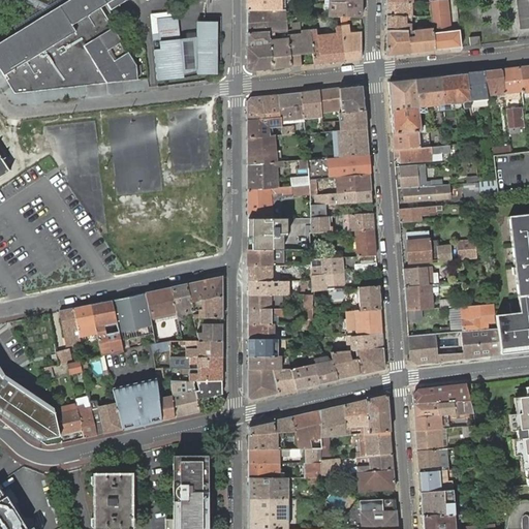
[(48,13),(0,42),(0,71),(3,76),(6,75),(8,79),(5,81),(13,93),(137,81),(136,65),(128,53),(127,53),(121,43),(122,42),(113,28),(112,29),(110,27),(112,26),(100,7),(107,4),(111,10),(127,0),(69,0),(55,9),(48,13)]
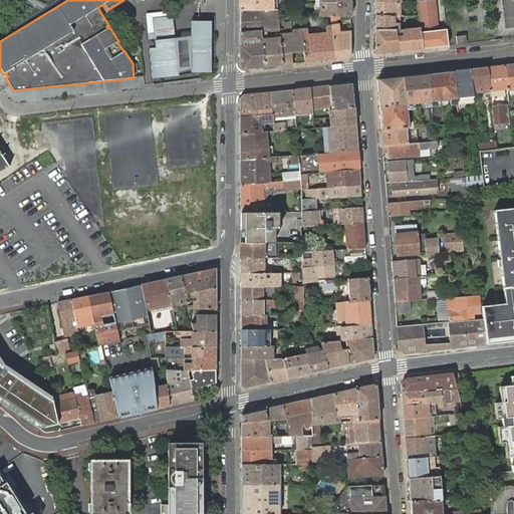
[(53,9),(35,0),(18,0),(46,13),(53,9)]
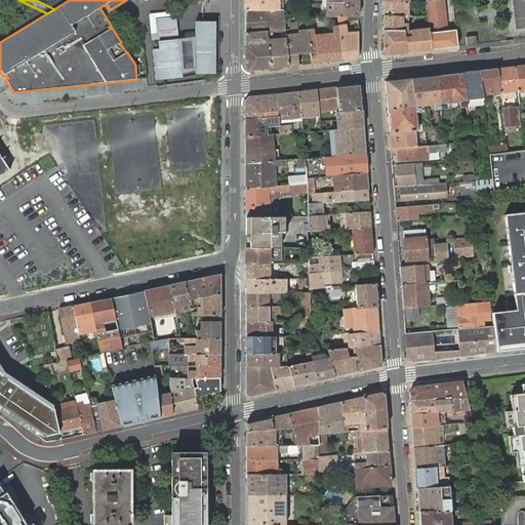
[(244,0),(245,10),(266,10),(283,9),(282,0),(244,0)]
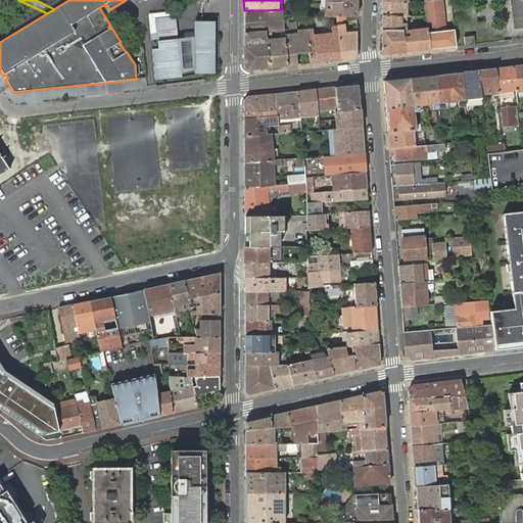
[(330,0),(330,11),(330,16),(337,16),(357,17),(357,0),(330,0)]
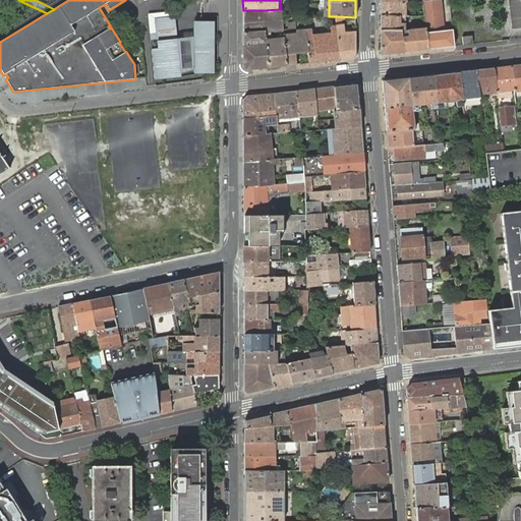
[(440,0),(439,0),(423,2),(424,13),(442,12),(440,0)]
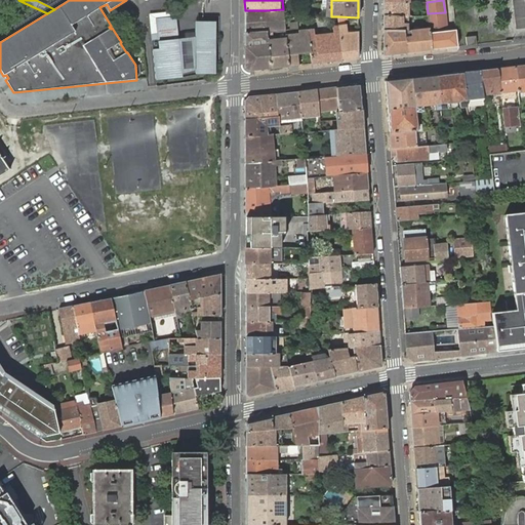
[(524,0),(514,0),(518,29),(524,28),(524,0)]
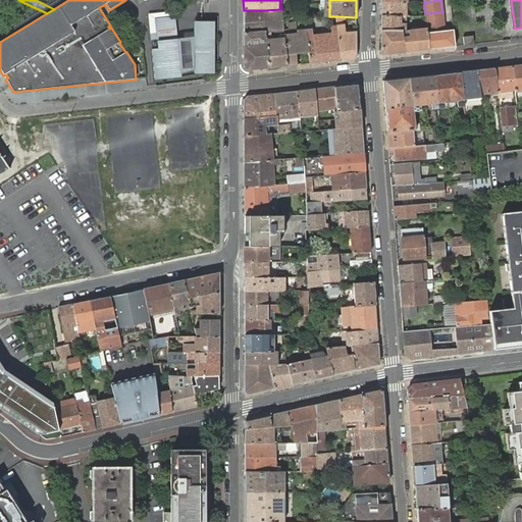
[(407,2),(382,2),(381,15),(406,16),(410,16),(410,9),(407,10),(407,2)]
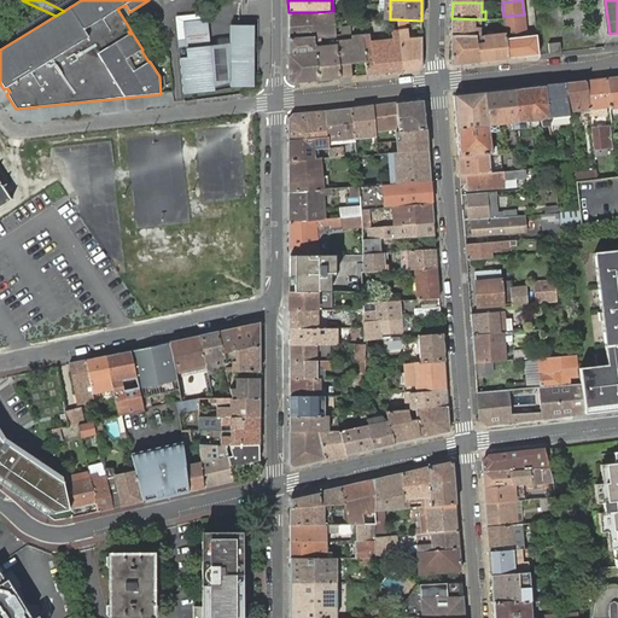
[(336,36),(333,11),(313,12),(313,31),(312,31),(310,31),(310,33),(309,33),(309,34),(308,34),(308,35),(308,36),(307,36),(307,38),(307,39),(289,40),(289,54),(315,52),(315,51),(314,38),(320,38),(336,36)]
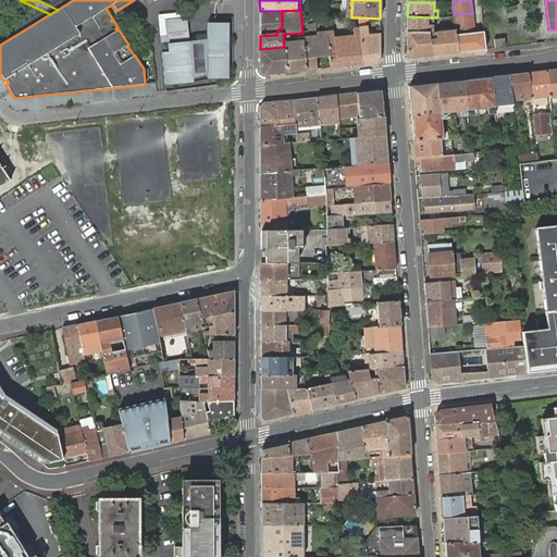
[(282,11),(260,11),(260,35),(260,36),(276,35),(276,34),(276,33),(277,33),(277,32),(277,31),(279,31),(279,29),(280,29),(280,28),(281,28),(282,28),(282,11)]
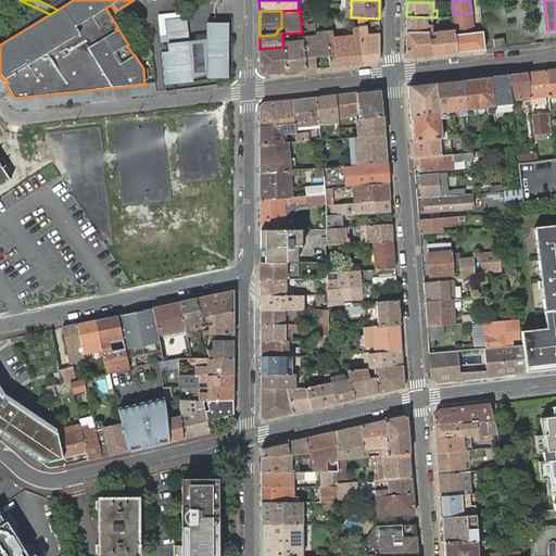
[(475,36),(471,13),(453,14),(453,17),(455,29),(457,53),(474,51),(471,37),(475,36)]
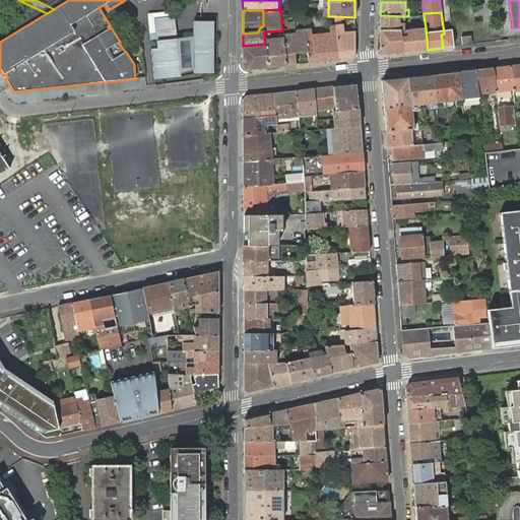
[(404,16),(380,15),(380,29),(400,30),(404,30),(404,16)]
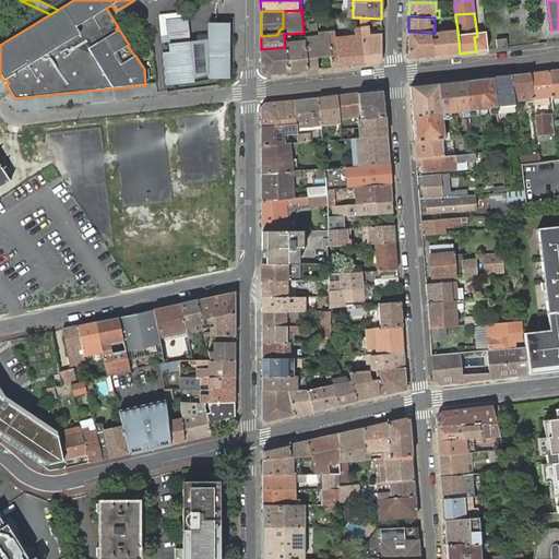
[(188,18),(166,20),(167,35),(161,36),(166,85),(194,82),(193,78),(190,40),(188,18)]
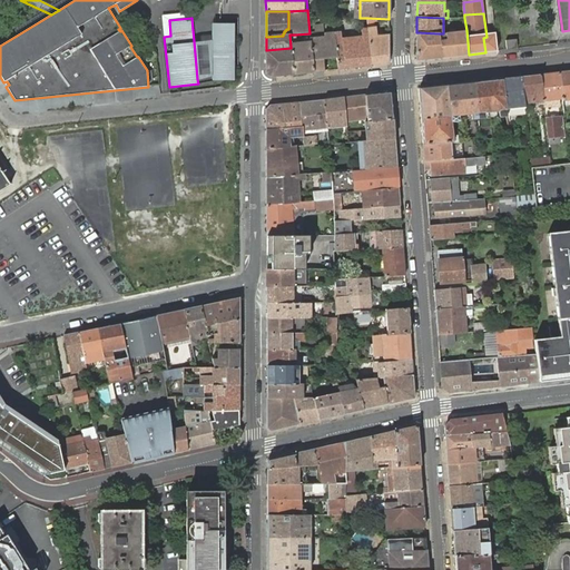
[(234,22),(213,22),(213,39),(213,76),(213,80),(235,80),(234,22)]
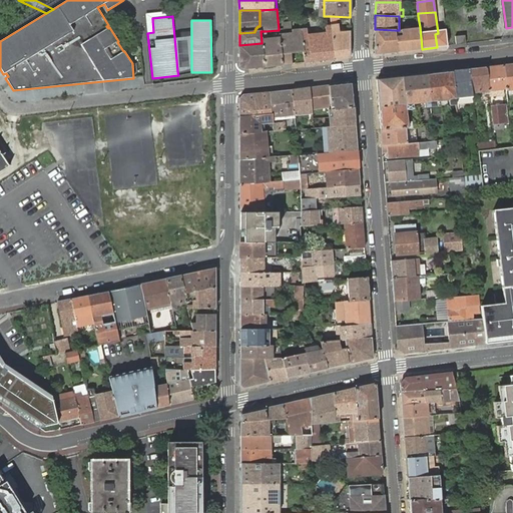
[(327,35),(317,36),(319,60),(334,59),(331,26),(326,27),(327,35)]
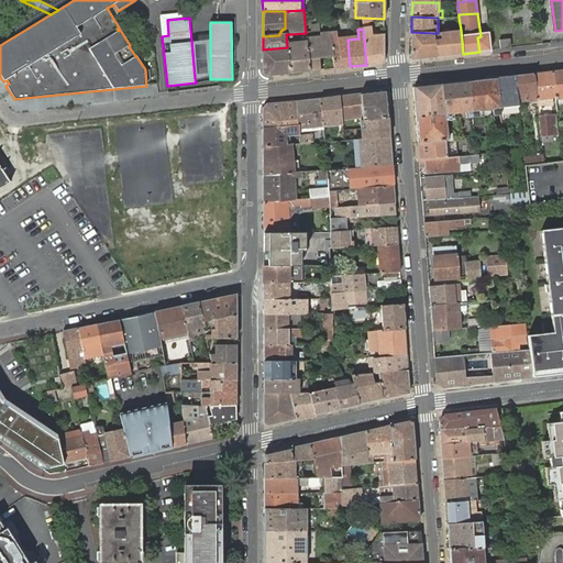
[(363,29),(366,65),(383,63),(384,62),(384,35),(372,36),(371,29),(363,29)]
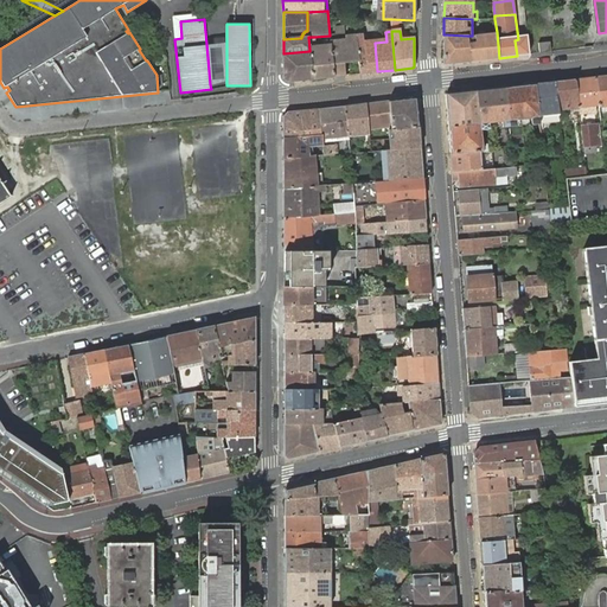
[(499,58),(497,32),(474,34),(475,43),(468,43),(470,61),(499,58)]
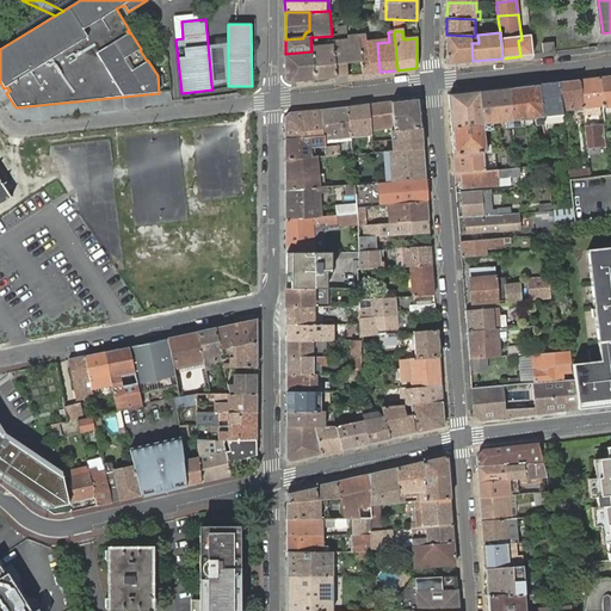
[(365,34),(358,35),(360,60),(363,74),(380,72),(377,43),(366,44),(365,34)]
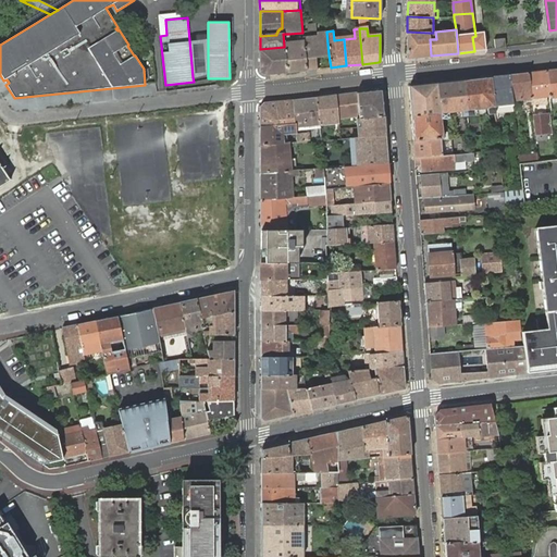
[(305,58),(306,71),(317,70),(316,57),(329,54),(326,32),(323,32),(302,34),(302,39),(304,42),(305,58)]
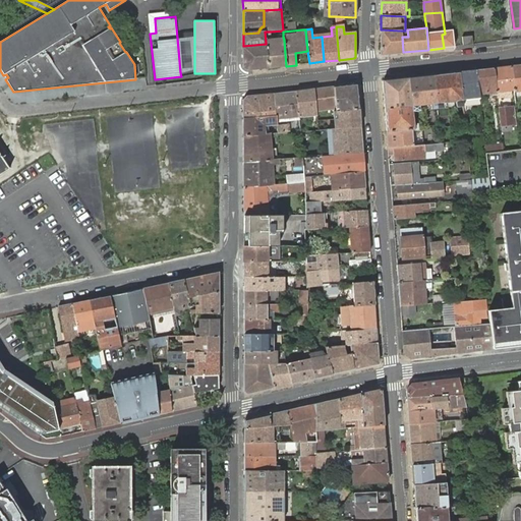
[(401,31),(381,30),(380,54),(381,55),(403,52),(402,37),(401,31)]
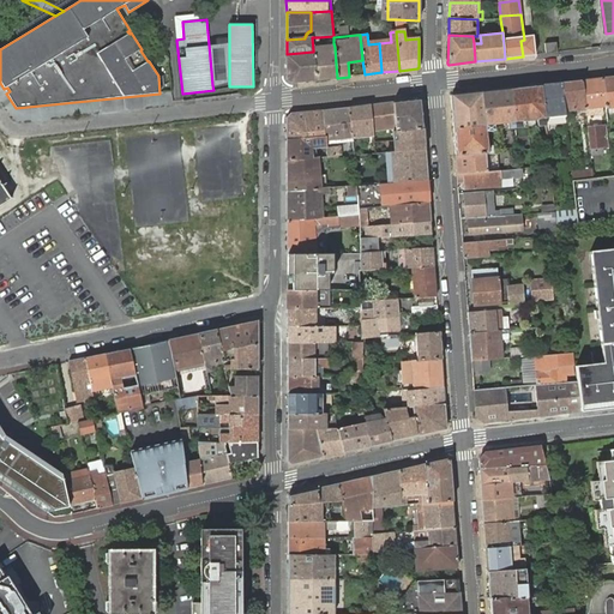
[(313,52),(317,80),(337,78),(336,64),(335,47),(333,43),(330,44),(330,48),(315,49),(315,42),(319,42),(318,37),(312,37),(313,50),(313,52)]
